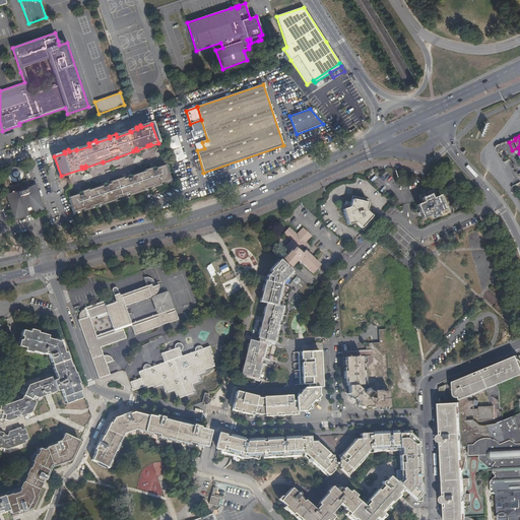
[(512,157),(507,143),(497,146),(505,161),(506,161),(512,157)]
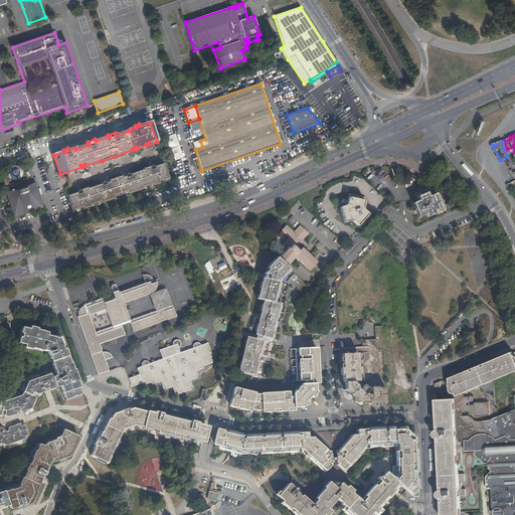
[(163,183),(170,180),(164,163),(153,167),(153,165),(149,166),(150,168),(143,170),(143,171),(130,176),(129,173),(122,175),(123,177),(109,182),(109,180),(102,182),(103,185),(89,189),(89,188),(81,191),(81,189),(77,190),(78,192),(67,195),(73,213),(80,210),(79,208),(82,208),(83,209),(95,206),(94,204),(97,203),(98,205),(115,199),(115,200),(129,195),(129,194),(146,189),(146,187),(149,186),(149,187),(160,184),(159,182),(162,181),(163,183)]
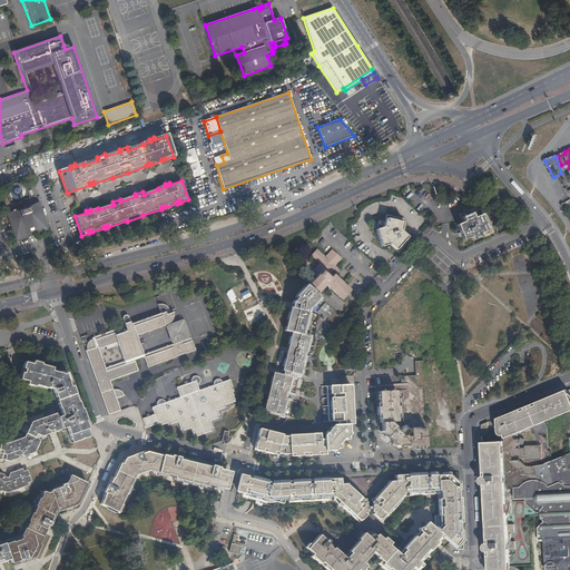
[(16,184),(11,196),(21,199),(26,188),(16,184)]
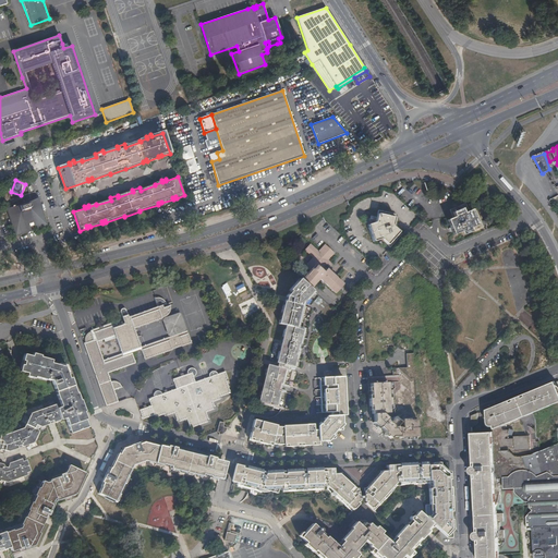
[(48,226),(38,197),(5,208),(15,237),(48,226)]
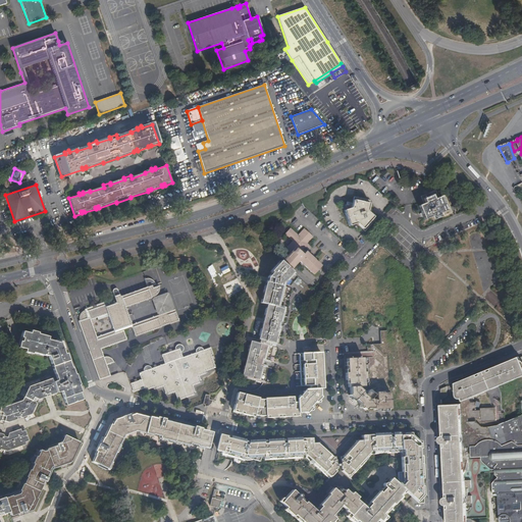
[(418,206),(421,213),(422,216),(424,219),(431,216),(432,220),(441,216),(441,215),(441,214),(442,215),(452,212),(445,195),(438,197),(435,190),(420,196),(423,203),(418,206)]
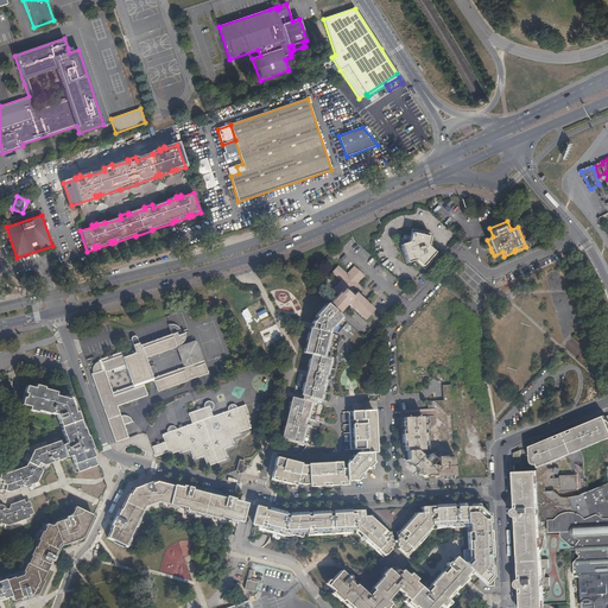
[(431,234),(412,229),(410,242),(401,245),(407,264),(416,261),(425,270),(438,255),(428,246),(431,234)]
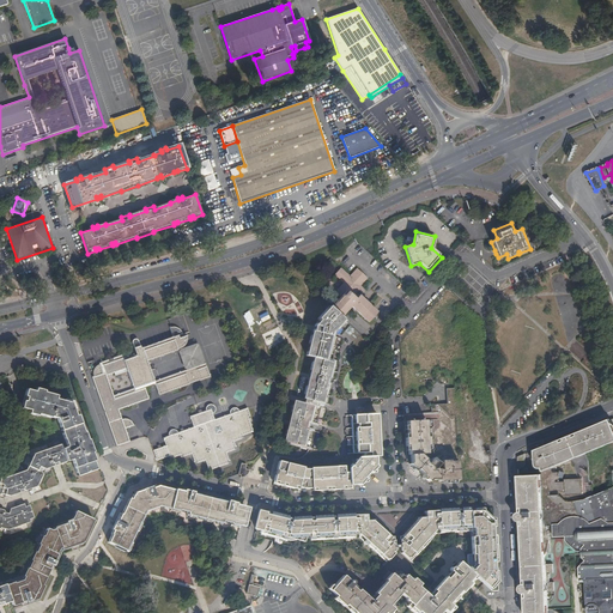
[(341,297),(332,308),(341,317),(351,307),(369,322),(377,311),(356,293),(359,290),(362,287),(360,286),(368,278),(357,269),(351,275),(350,275),(350,277),(341,268),(335,274),(345,283),(337,292),(341,297)]
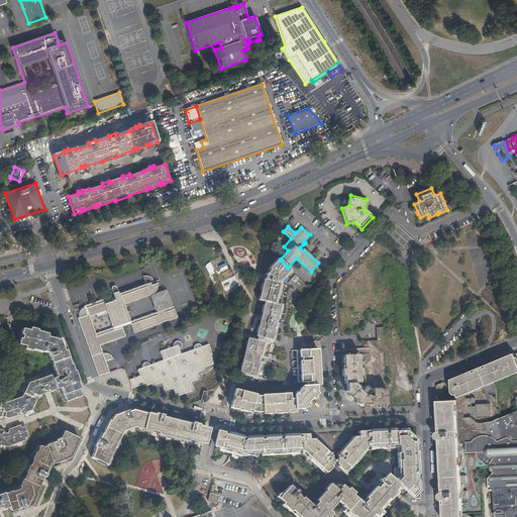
[(280,260),(278,259),(268,269),(270,271),(266,275),(265,280),(264,280),(259,300),(265,302),(256,336),(257,336),(256,340),(248,338),(239,373),(252,376),(261,378),(267,379),(271,366),(259,363),(260,355),(272,358),(274,351),(276,344),(271,343),(276,326),(274,326),(276,319),(277,319),(286,286),(279,284),(279,280),(281,280),(290,270),(288,268),(280,260)]
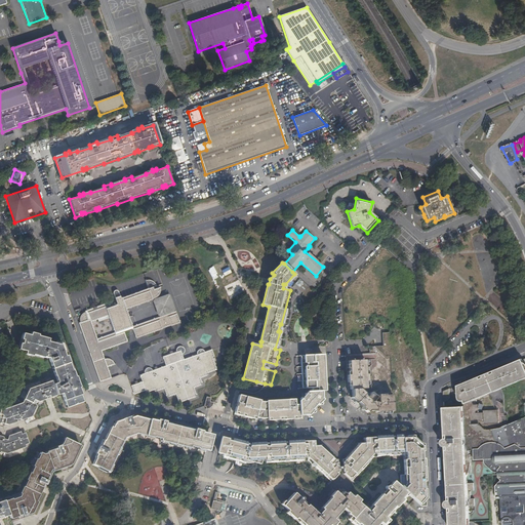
[(299,279),(295,283),(304,292),(309,287),(299,279)]
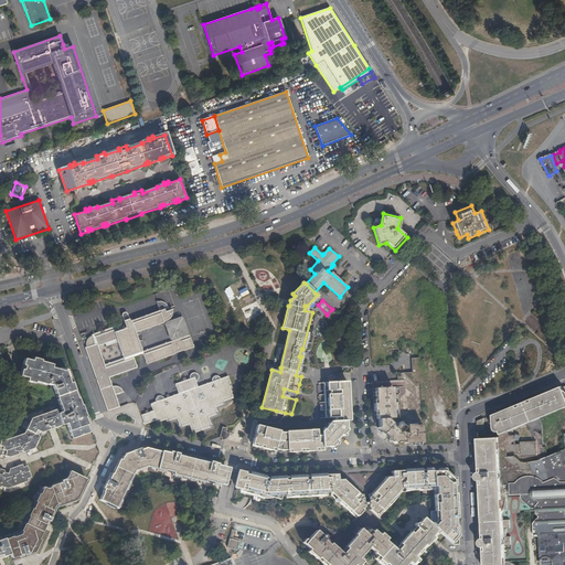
[(89,337),(87,339),(86,342),(86,343),(86,347),(85,348),(98,384),(107,412),(119,407),(115,395),(124,392),(123,391),(120,388),(117,386),(115,386),(112,387),(109,377),(110,377),(126,372),(137,368),(134,358),(139,355),(142,354),(147,364),(158,360),(173,354),(174,354),(174,353),(183,350),(184,351),(193,348),(189,334),(170,341),(142,351),(136,333),(163,323),(163,322),(166,321),(168,320),(171,317),(172,312),(171,310),(166,311),(164,309),(168,308),(166,304),(163,302),(159,301),(156,302),(159,310),(148,315),(129,321),(127,313),(125,313),(124,313),(121,316),(126,328),(124,329),(123,326),(121,327),(118,323),(115,323),(110,323),(113,328),(94,333),(91,334),(92,336),(89,337)]
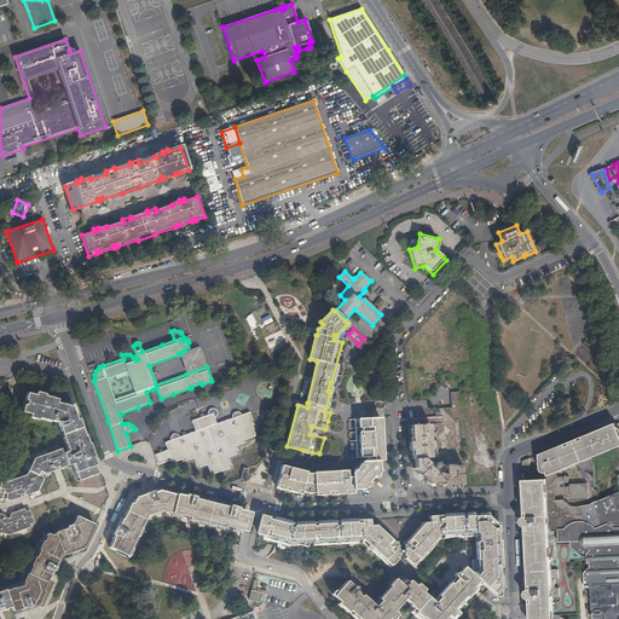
[(200,347),(179,354),(186,374),(207,366),(200,347)]
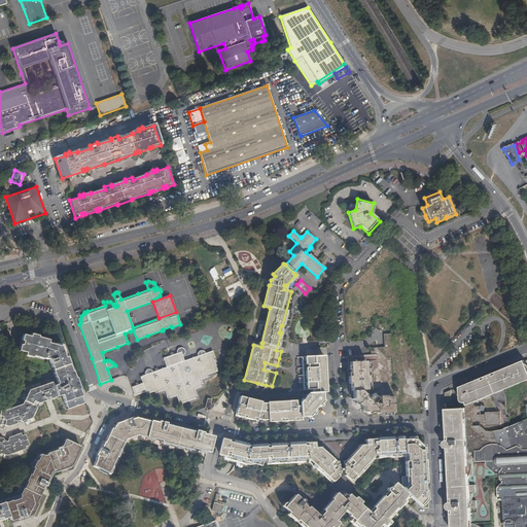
[(22,340),(20,347),(19,351),(26,353),(25,355),(32,358),(33,356),(44,359),(44,358),(49,359),(56,378),(56,377),(58,384),(54,386),(58,396),(62,395),(67,408),(84,402),(81,396),(82,396),(79,389),(80,388),(76,378),(75,378),(73,371),(72,371),(67,357),(65,357),(62,347),(48,343),(48,340),(38,337),(38,336),(31,335),(30,337),(23,335),(22,340)]
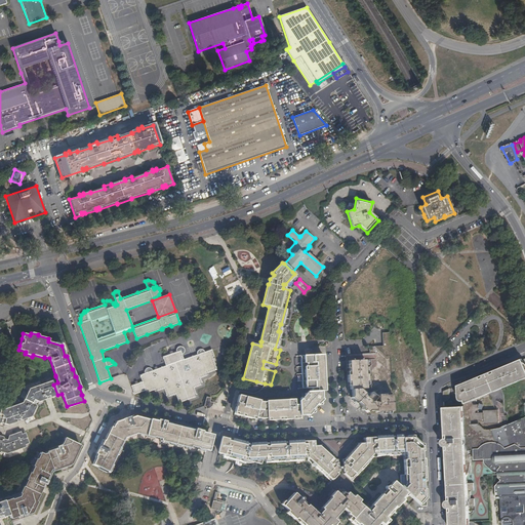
[(135,385),(131,386),(134,395),(146,391),(146,393),(155,390),(156,392),(164,389),(167,397),(175,394),(179,403),(197,397),(194,388),(202,385),(200,378),(209,375),(208,373),(216,370),(213,359),(215,358),(211,350),(205,352),(204,351),(202,350),(200,350),(198,351),(197,353),(197,355),(184,359),(182,355),(184,354),(185,353),(185,351),(185,349),(183,347),(180,347),(179,347),(177,349),(176,350),(176,352),(173,354),(172,351),(169,352),(170,355),(163,357),(166,366),(157,368),(157,366),(154,367),(155,369),(152,370),(152,369),(151,368),(149,368),(148,368),(146,369),(145,370),(145,373),(139,375),(143,381),(137,384),(136,380),(134,381),(135,385)]
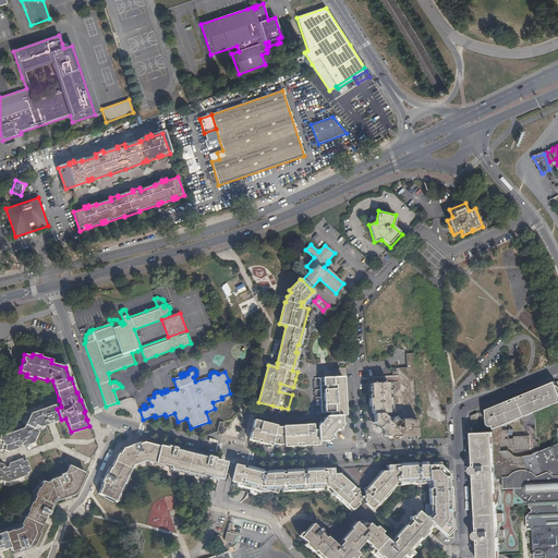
[(327,441),(328,440),(331,436),(331,435),(336,429),(337,431),(339,427),(342,425),(341,423),(341,415),(344,415),(346,415),(343,377),(323,378),(323,386),(325,386),(325,389),(324,390),(325,413),(330,412),(330,416),(326,416),(317,426),(317,431),(313,431),(313,425),(282,426),(282,427),(279,427),(276,427),(276,426),(254,421),(249,440),(271,446),(271,444),(277,445),(283,445),(283,447),(287,447),(310,445),(318,445),(318,441),(326,441),(327,441)]
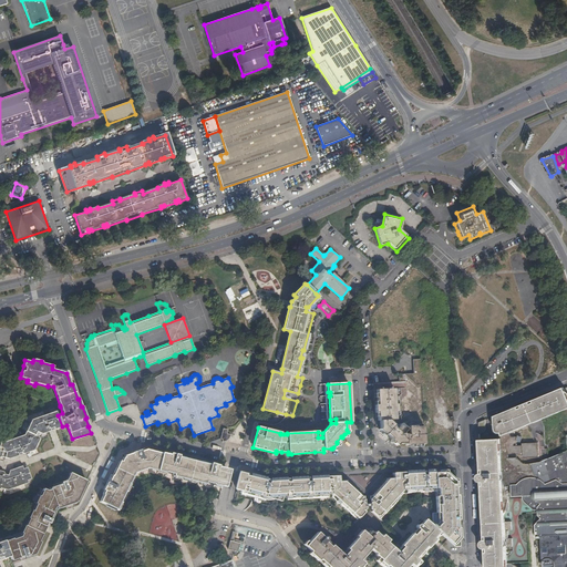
[(566,450),(564,451),(547,457),(531,464),(524,465),(517,459),(508,459),(508,455),(515,454),(524,455),(524,457),(539,457),(538,443),(523,444),(523,446),(517,446),(516,437),(512,437),(509,433),(533,423),(543,419),(559,413),(566,409),(566,387),(565,389),(564,388),(562,389),(540,398),(495,416),(498,425),(497,426),(496,428),(495,431),(497,433),(498,434),(501,434),(502,433),(503,435),(501,437),(501,439),(492,440),(480,440),(481,470),(481,473),(478,474),(477,476),(477,478),(478,481),(481,482),(482,482),(483,509),(485,539),(483,539),(482,542),(481,544),(482,546),(483,547),(485,548),(486,566),(517,566),(516,566),(512,564),(507,564),(506,543),(505,512),(507,506),(508,502),(509,497),(508,492),(506,485),(512,485),(513,496),(524,496),(524,500),(525,501),(532,507),(534,508),(536,509),(539,509),(539,517),(542,519),(536,526),(536,533),(536,538),(540,538),(540,537),(553,536),(555,536),(558,536),(566,535),(566,450)]
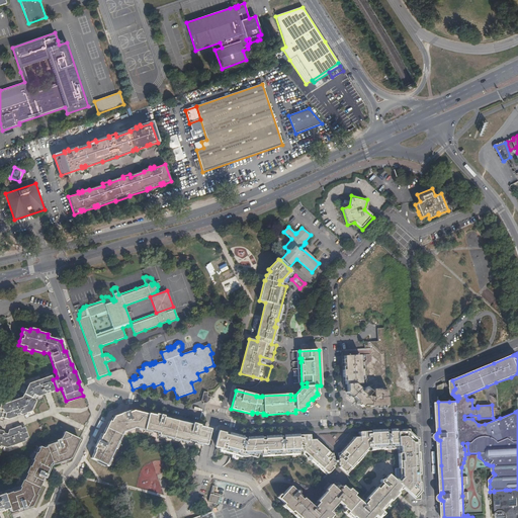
[(345,366),(342,366),(343,380),(345,380),(345,384),(347,384),(348,391),(346,393),(351,398),(352,397),(358,401),(357,403),(359,405),(362,407),(364,406),(370,406),(371,407),(374,407),(374,409),(384,408),(384,406),(389,406),(387,390),(380,390),(373,390),(373,398),(369,394),(371,392),(365,387),(362,391),(356,385),(355,383),(361,383),(361,379),(363,379),(363,365),(361,365),(360,355),(344,356),(344,359),(343,359),(343,363),(344,363),(345,366)]
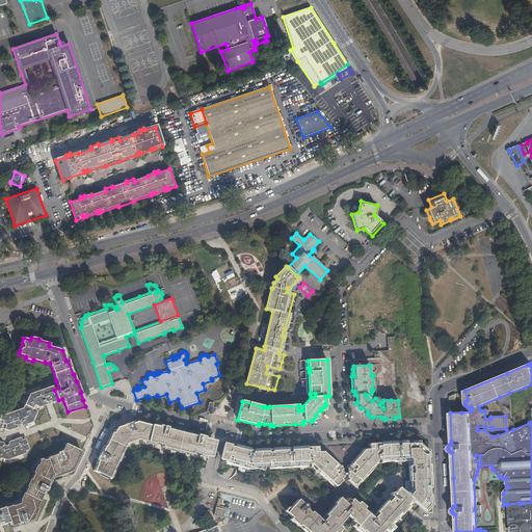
[(5,415),(0,413),(0,415),(16,428),(18,427),(17,425),(21,424),(21,425),(23,425),(32,422),(40,407),(46,404),(47,403),(47,402),(50,401),(51,403),(58,400),(54,390),(53,386),(29,394),(23,408),(5,415)]
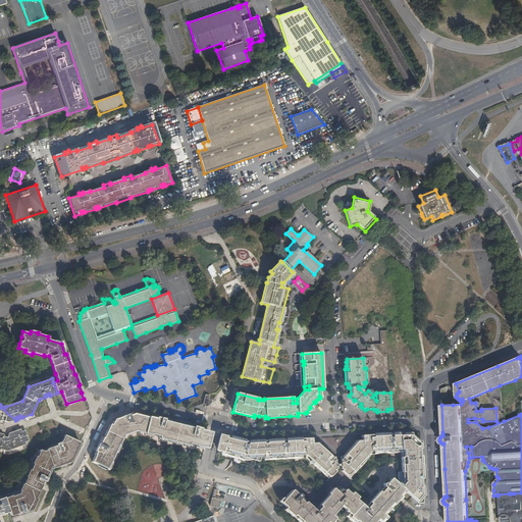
[(209,400),(209,396),(205,395),(203,404),(205,404),(204,407),(205,407),(208,405),(211,403),(212,400),(209,400)]
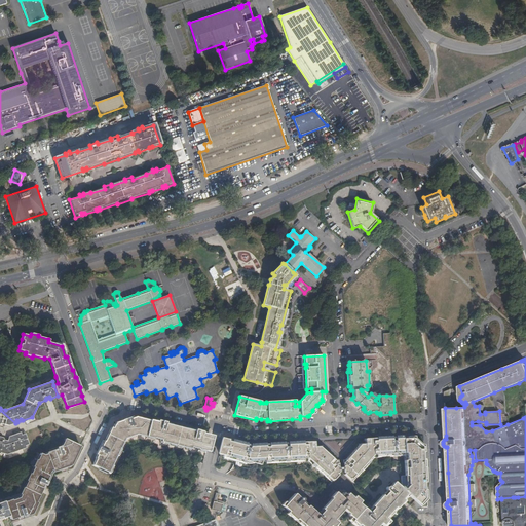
[(0,410),(0,424),(1,424),(1,423),(8,425),(15,423),(0,410)]
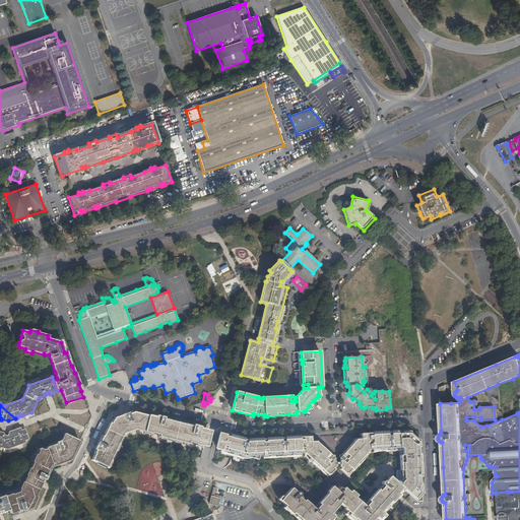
[(100,443),(99,442),(96,446),(99,447),(96,450),(95,453),(92,460),(107,467),(120,442),(124,435),(135,430),(151,434),(159,436),(159,437),(188,445),(189,443),(203,446),(204,442),(207,431),(196,428),(196,427),(193,426),(192,427),(164,419),(164,418),(159,417),(159,418),(148,416),(134,412),(132,413),(131,412),(121,415),(121,416),(115,418),(115,419),(113,420),(112,424),(110,424),(104,436),(100,443)]
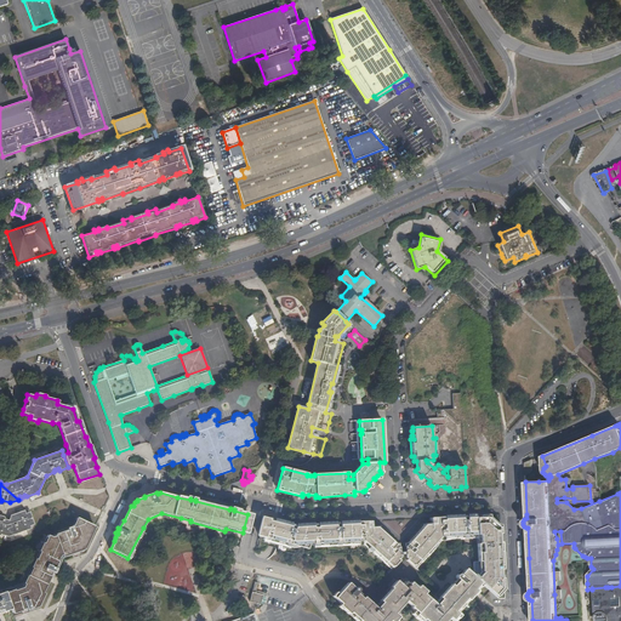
[(0,535),(9,536),(30,529),(29,527),(34,524),(29,512),(26,513),(24,511),(11,516),(9,520),(5,519),(5,517),(4,517),(0,516),(0,535)]
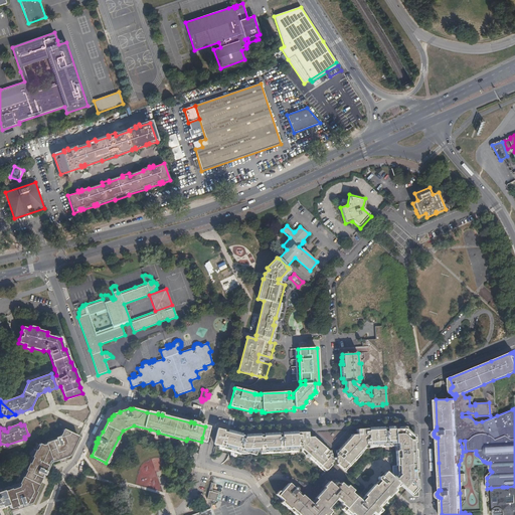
[(393,476),(392,478),(386,472),(381,478),(379,477),(377,479),(378,481),(380,482),(375,487),(374,486),(364,496),(366,498),(361,502),(357,498),(351,493),(351,492),(346,487),(345,488),(340,484),(336,489),(331,484),(329,482),(323,488),(324,489),(315,499),(316,500),(312,505),(301,496),(300,497),(295,493),(297,491),(297,489),(296,488),(295,488),(294,489),(289,485),(278,497),(283,501),(281,503),(289,510),(291,508),(298,514),(327,514),(330,512),(327,509),(336,499),(341,504),(346,510),(350,514),(351,514),(352,514),(369,514),(372,512),(374,514),(379,509),(377,507),(386,497),(388,498),(395,490),(393,489),(398,483),(404,489),(413,497),(418,496),(416,460),(414,436),(405,436),(405,426),(394,427),(378,428),(357,430),(357,434),(357,436),(353,436),(346,444),(336,454),(337,463),(338,464),(337,465),(345,472),(365,449),(395,447),(395,451),(396,454),(396,466),(392,467),(393,476)]
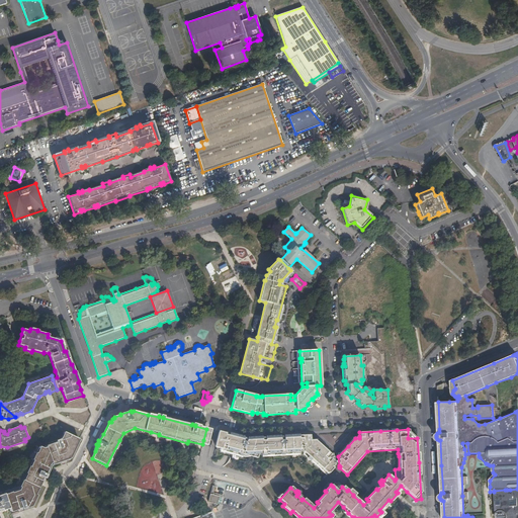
[(19,512),(26,510),(31,508),(31,506),(36,496),(35,495),(44,478),(45,479),(51,465),(71,458),(79,439),(64,432),(61,439),(59,440),(56,442),(41,447),(40,447),(39,447),(25,478),(19,490),(12,493),(12,492),(4,495),(9,508),(10,512),(17,510),(19,512)]
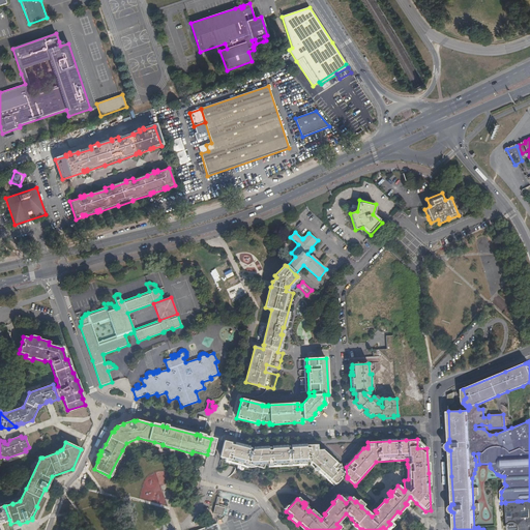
[(253,449),(226,442),(222,459),(225,460),(225,461),(225,462),(226,462),(226,463),(247,469),(248,466),(263,469),(264,465),(267,465),(268,469),(290,467),(311,466),(333,487),(341,479),(340,478),(342,476),(341,468),(322,450),(317,451),(317,448),(317,445),(292,447),(267,448),(267,453),(253,449)]
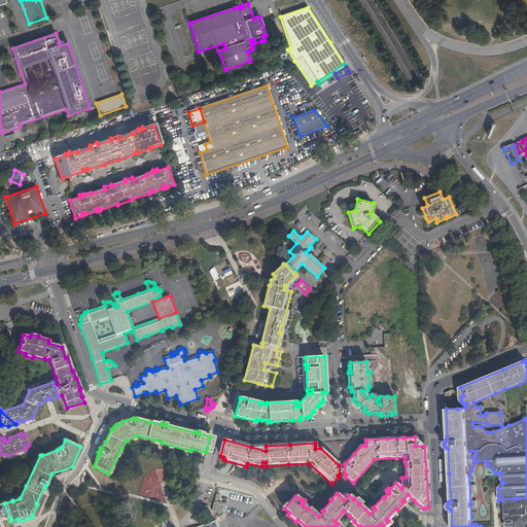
[(526,526),(526,497),(519,498),(516,498),(514,498),(502,499),(502,500),(503,506),(503,520),(505,522),(504,523),(503,526),(526,526)]
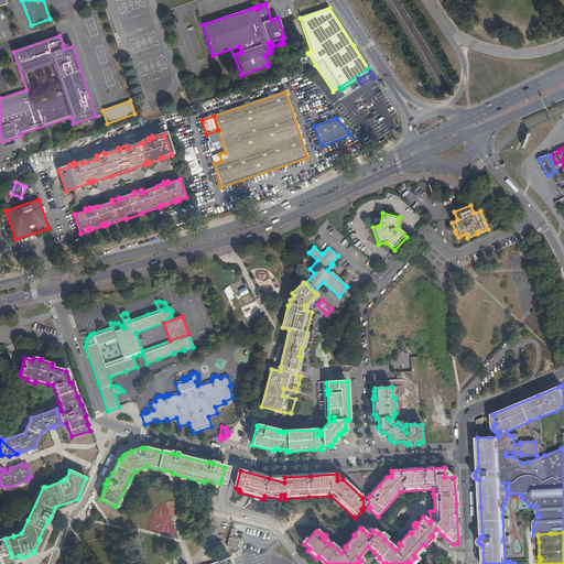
[(2,556),(9,554),(10,553),(4,539),(4,538),(0,539),(0,554),(2,554),(2,556)]
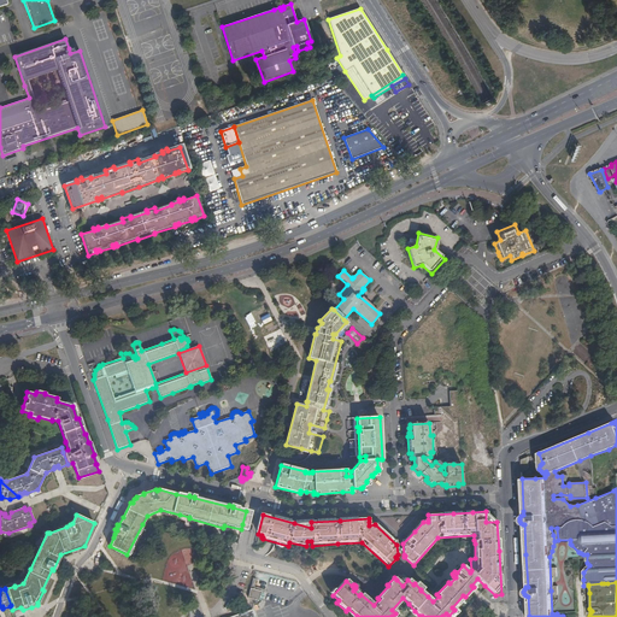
[(262,591),(251,588),(248,598),(256,599),(259,600),(262,591)]
